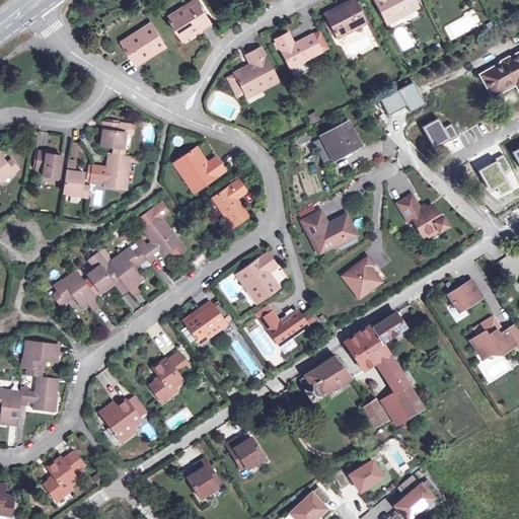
[(352,0),(351,0),(323,15),(336,40),(365,23),(352,0)]
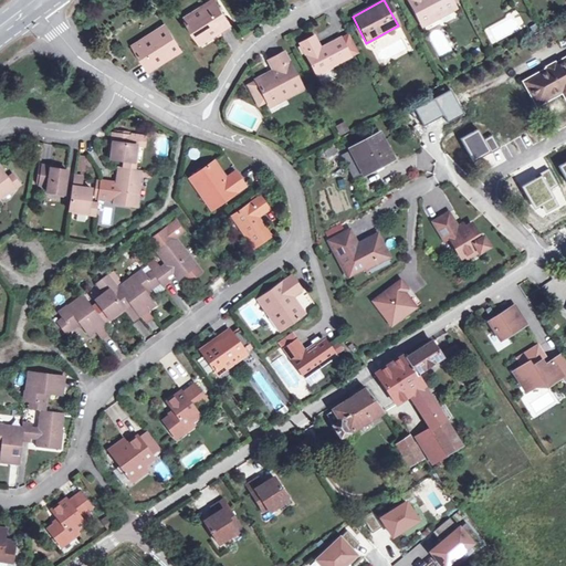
[(437,14),(452,6),(449,0),(407,0),(421,28),(439,19),(437,14)]
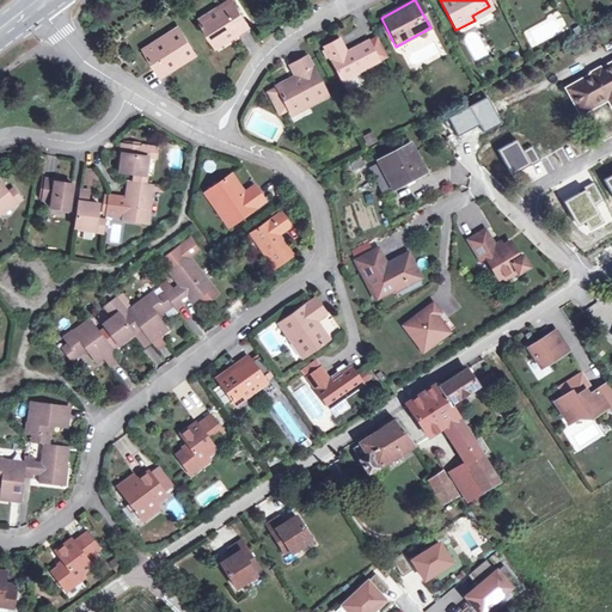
[(197,20),(213,48),(234,35),(236,37),(248,30),(230,1),(197,20)]
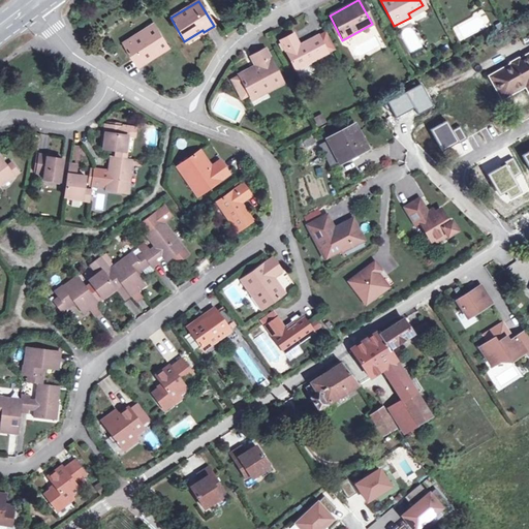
[(408,13),(410,18),(426,10),(423,5),(408,13)]
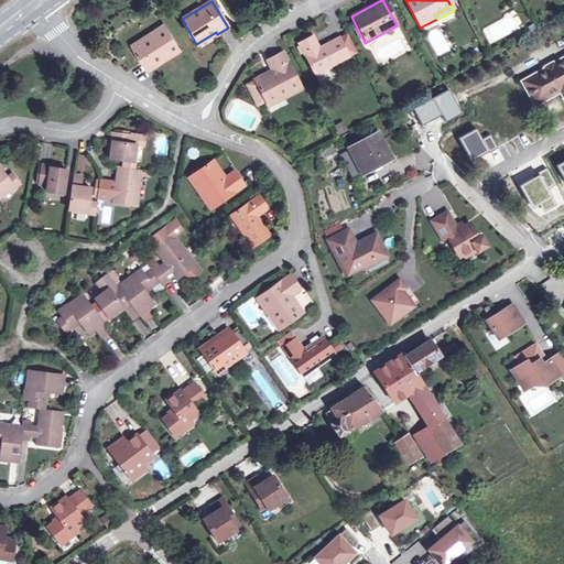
[(131,47),(145,71),(163,60),(165,62),(180,52),(163,26),(131,47)]
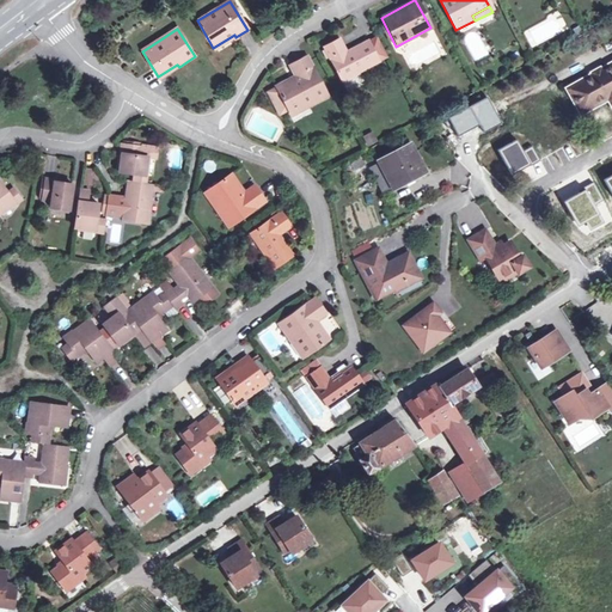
[(234,35),(213,48),(214,49),(236,37),(234,35)]
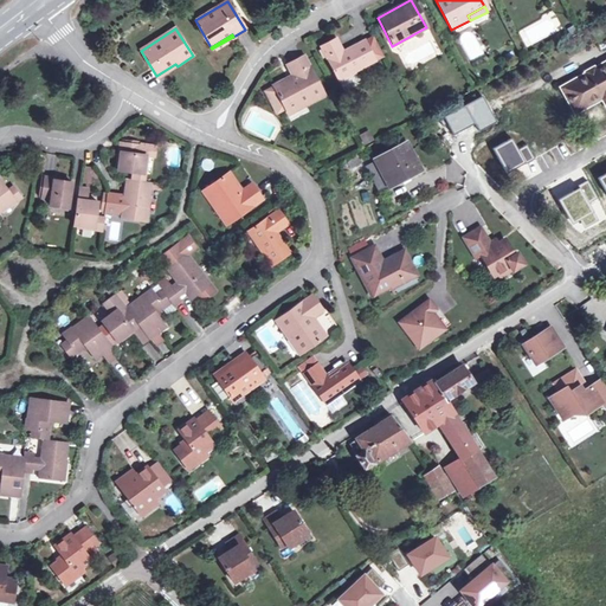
[(321,49),(321,51),(326,58),(339,82),(374,62),(363,42),(342,53),(336,40),(321,49)]
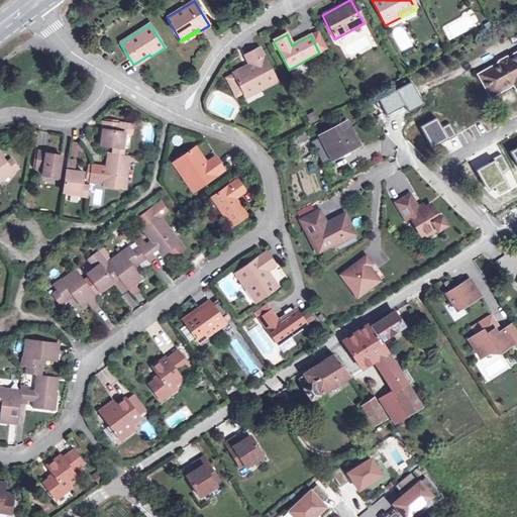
[(239,88),(242,94),(260,86),(262,90),(277,83),(259,49),(243,57),(248,66),(231,74),(232,75),(225,79),(232,92),(239,88)]
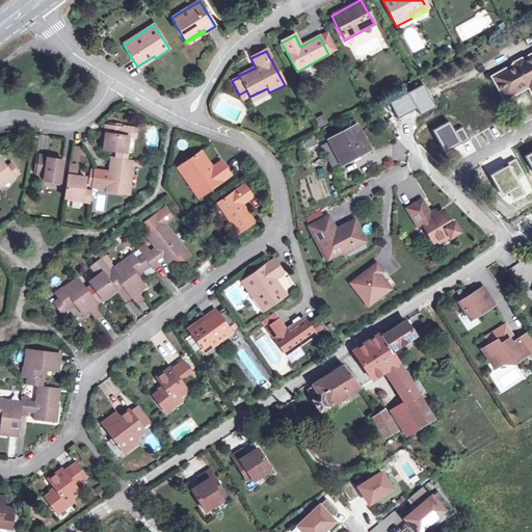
[(504,100),(528,86),(531,94),(531,54),(491,77),(504,100)]
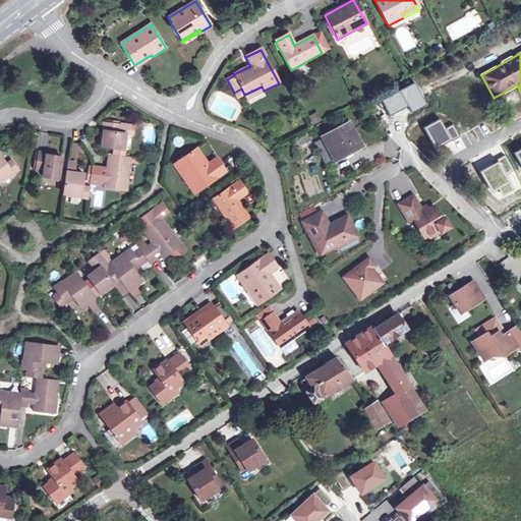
[(151,55),(134,65),(135,67),(153,57),(151,55)]
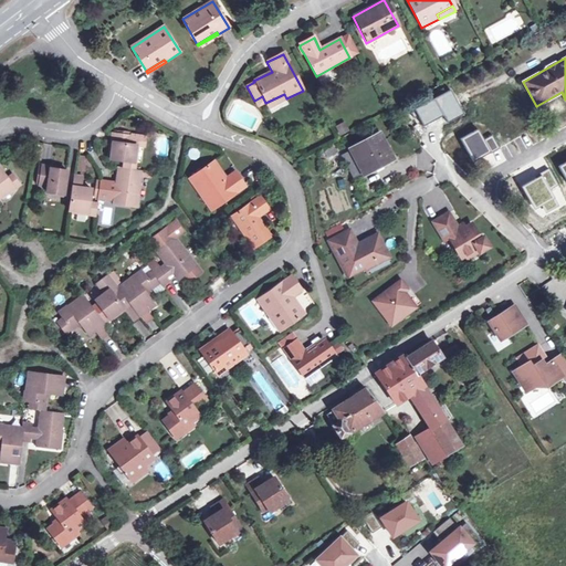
[(269,108),(286,98),(284,94),(265,103),(269,108)]
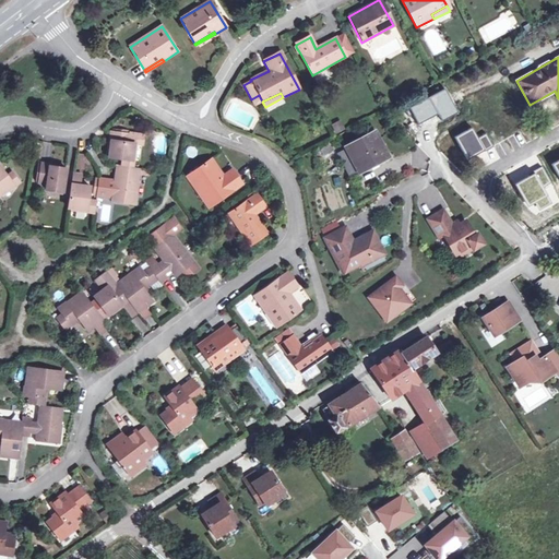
[(259,95),(251,99),(254,105),(262,102),(259,95)]
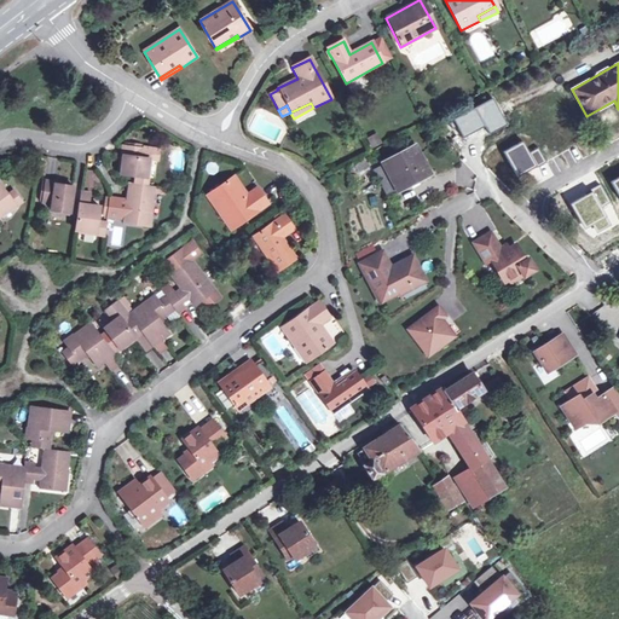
[(132,179),(131,186),(145,189),(149,161),(158,162),(160,151),(144,149),(143,149),(143,150),(142,150),(122,146),(121,146),(120,148),(119,158),(121,158),(117,177),(132,179)]
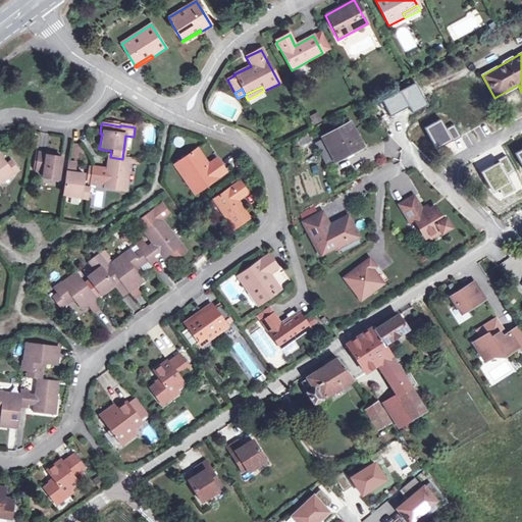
[(350,123),(323,137),(334,160),(361,146),(350,123)]
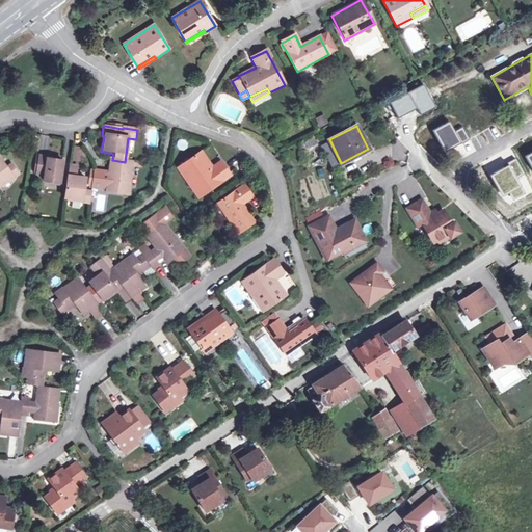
[(314,134),(303,140),(309,148),(318,142),(314,134)]
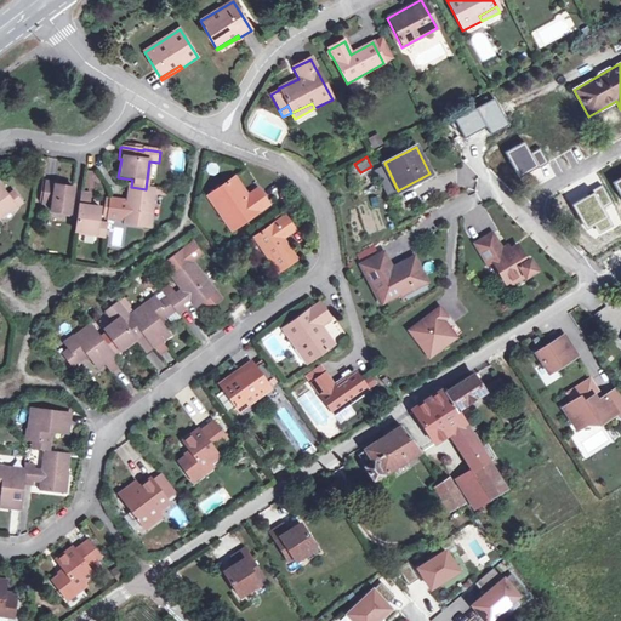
[(389,194),(398,191),(385,163),(375,167),(389,194)]
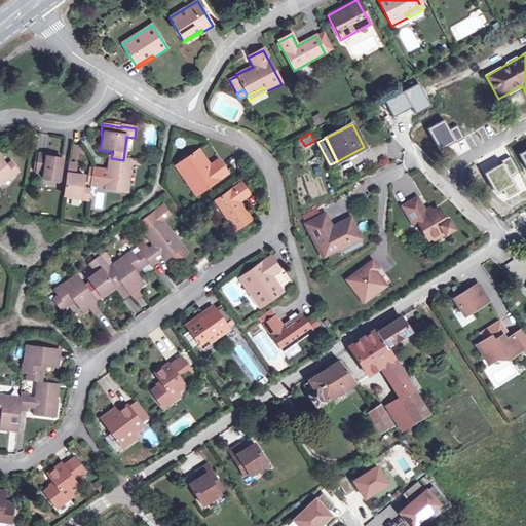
[(72,160),(81,160),(82,147),(73,146),(72,160)]
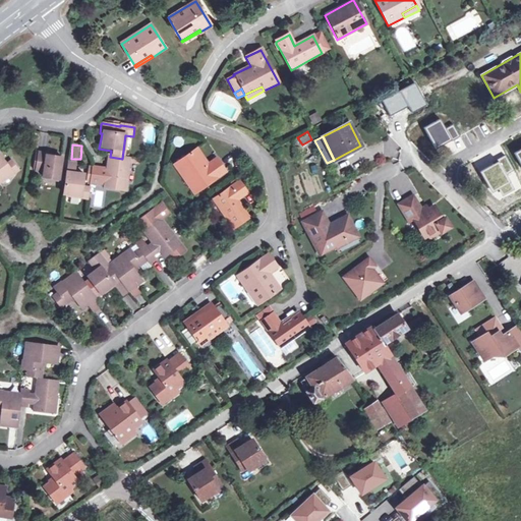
[(196,150),(177,163),(187,178),(183,180),(194,195),(226,172),(216,159),(208,165),(196,150)]
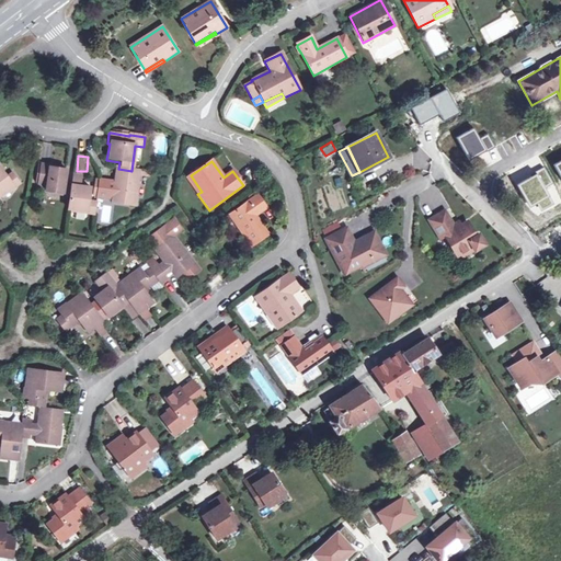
[(41,164),(41,165),(37,183),(37,185),(46,186),(45,194),(69,197),(67,210),(87,214),(88,201),(90,189),(79,186),(81,176),(72,175),(71,184),(64,183),(66,171),(46,168),(47,165),(41,164)]
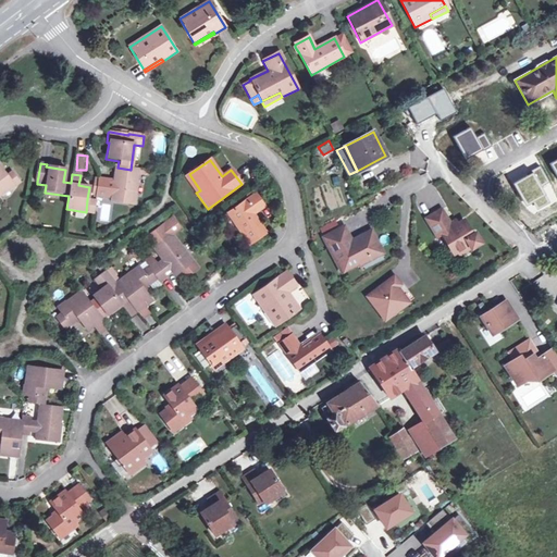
[(0,196),(20,182),(11,171),(7,174),(0,165),(0,196)]
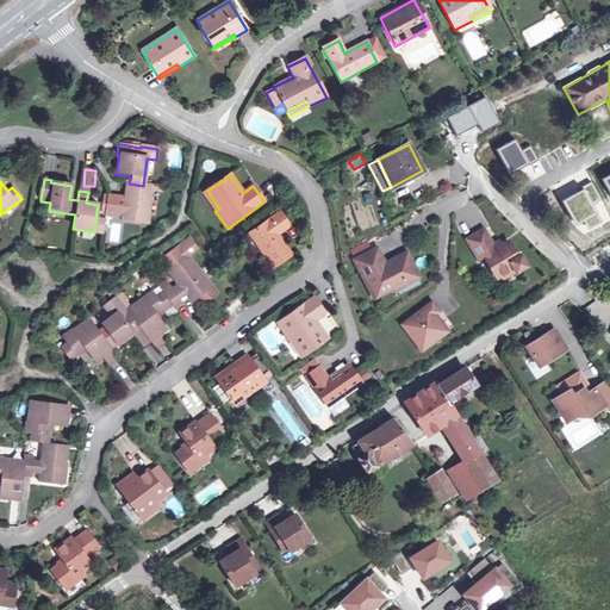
[(143,186),(129,184),(125,182),(123,198),(117,197),(107,195),(104,215),(113,217),(114,212),(122,212),(120,221),(145,224),(151,187),(143,186)]
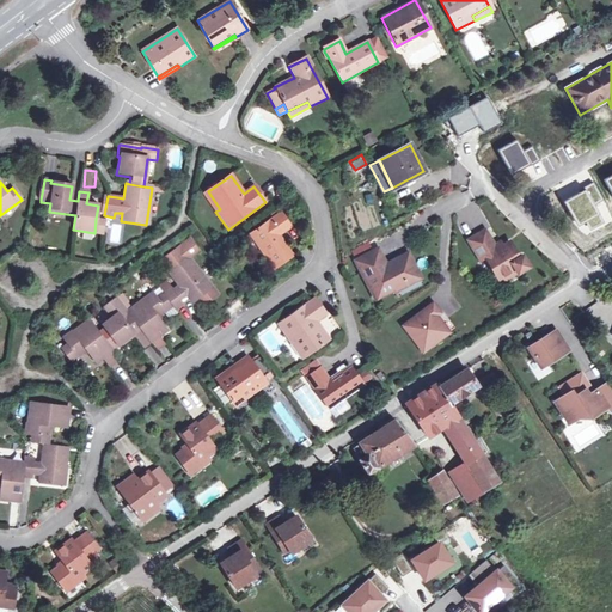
[(203,195),(215,212),(220,209),(208,191),(203,195)]
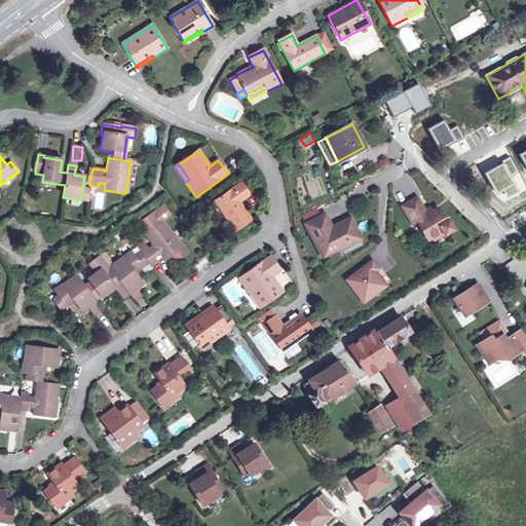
[(235,231),(251,220),(239,203),(250,196),(240,183),(215,201),(235,231)]
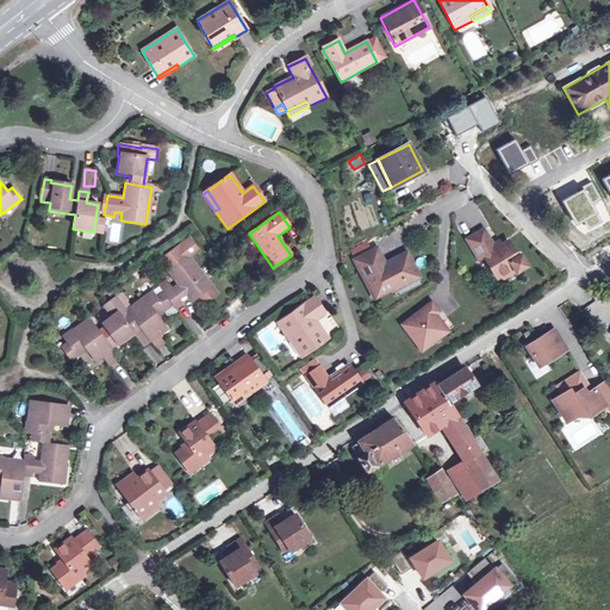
[(104,219),(95,218),(94,232),(101,232),(104,219)]
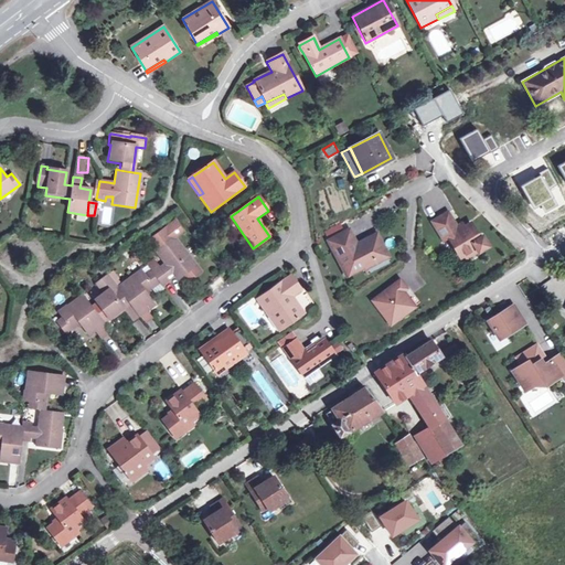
[(456,227),(447,213),(432,222),(444,241),(447,238),(459,257),(462,255),(473,248),(476,253),(477,254),(488,247),(481,236),(478,238),(470,224),(464,227),(458,231),(456,227)]
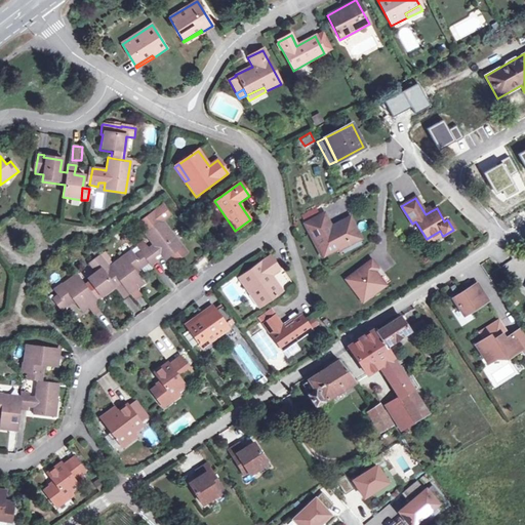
[(326,225),(328,224),(323,213),(305,224),(321,256),(337,247),(337,246),(358,236),(353,225),(345,229),(341,221),(328,229),(326,225)]
